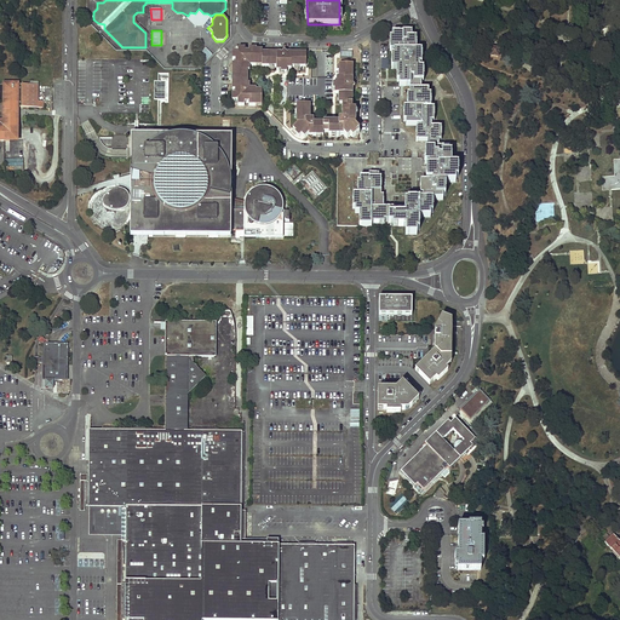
[(402,34),(391,34),(391,39),(389,39),(389,52),(394,52),(394,56),(390,56),(390,69),(396,69),(396,82),(399,82),(399,87),(409,87),(409,91),(419,91),(420,82),(423,82),(423,69),(419,69),(419,64),(422,64),(422,52),(415,52),(415,39),(411,39),(411,33),(402,33),(402,34)]
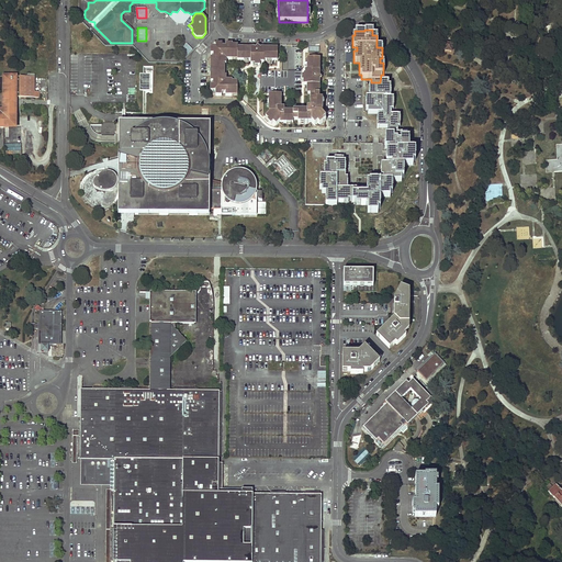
[(187,56),(192,49),(187,44),(180,49),(187,56)]
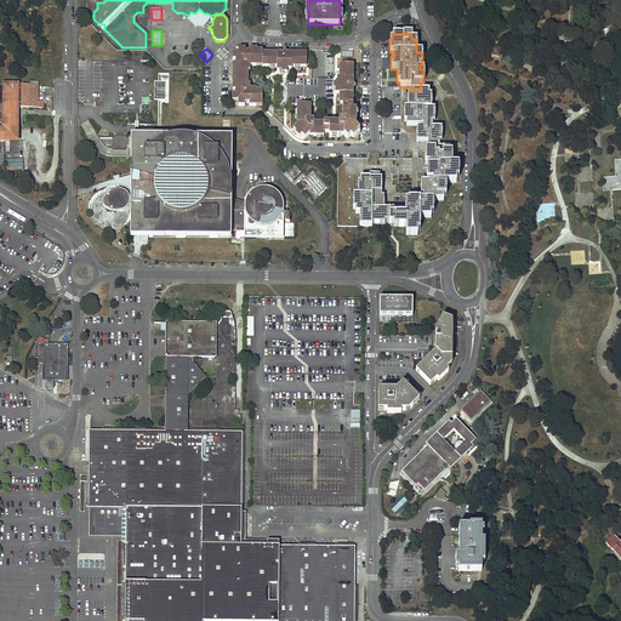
[(233,78),(248,78),(248,72),(249,72),(249,66),(262,66),(263,53),(263,51),(256,51),(256,49),(249,49),(249,51),(245,51),(245,49),(234,49),(234,53),(232,53),(232,60),(235,60),(234,63),(233,63),(233,78)]
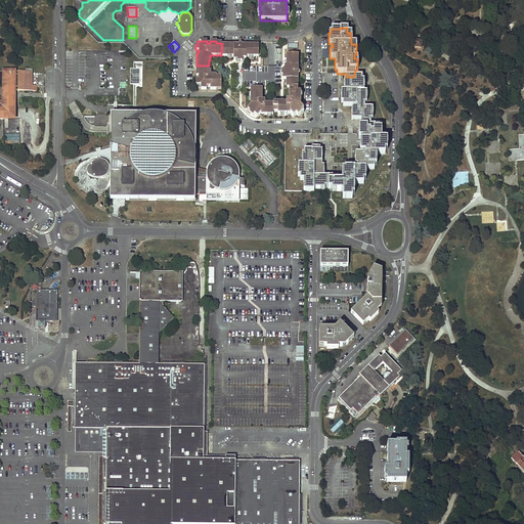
[(229,46),(222,45),(221,55),(228,56),(228,57),(232,57),(232,60),(236,60),(236,61),(242,61),(242,59),(245,59),(245,56),(250,57),(250,55),(258,56),(258,46),(252,46),(252,45),(243,45),(243,46),(239,43),(236,46),(236,45),(229,45),(229,46)]
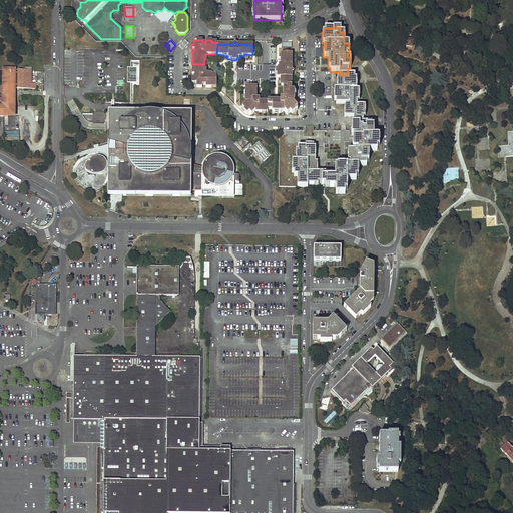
[(280,78),(280,83),(280,87),(282,87),(291,87),(291,83),(291,75),(290,74),(293,72),(291,69),(291,68),(291,61),(291,54),(281,54),(281,61),(280,61),(280,66),(278,66),(278,69),(276,69),(275,74),(277,74),(277,78),(280,78)]
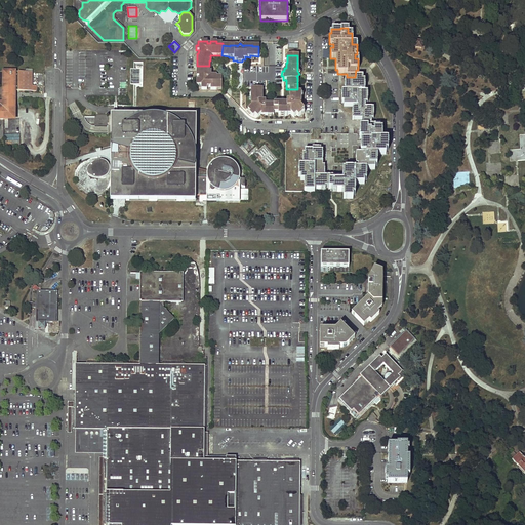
[(210,89),(220,89),(220,77),(215,77),(215,75),(210,75),(210,71),(208,71),(209,66),(197,66),(197,76),(198,76),(198,80),(196,80),(196,85),(198,85),(198,89),(206,89),(206,87),(210,87),(210,89)]
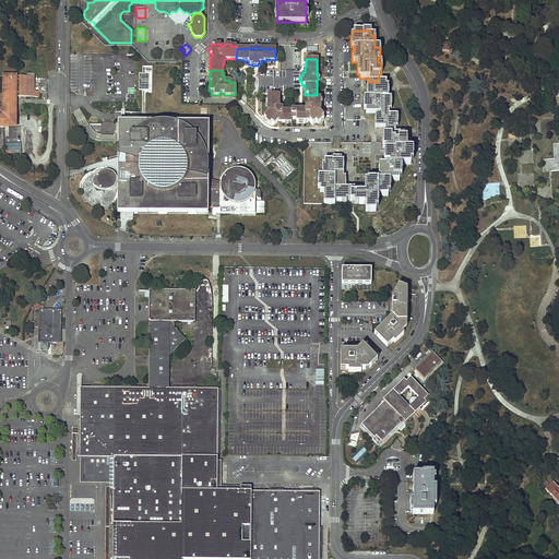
[(139,92),(152,92),(153,71),(145,71),(145,73),(139,73),(139,92)]
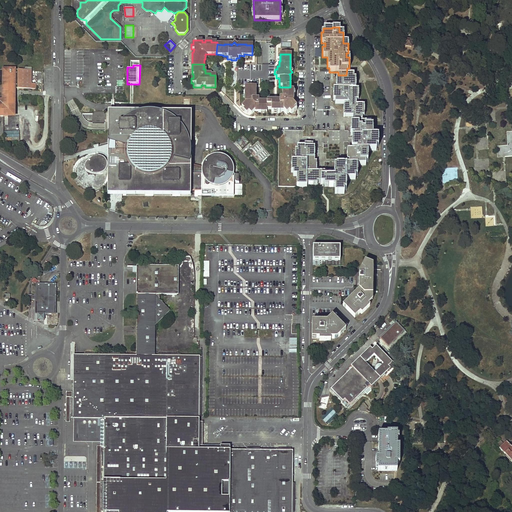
[(0,116),(2,117),(14,117),(14,89),(36,89),(36,84),(31,84),(31,70),(3,70),(3,85),(3,100),(0,99),(0,116)]
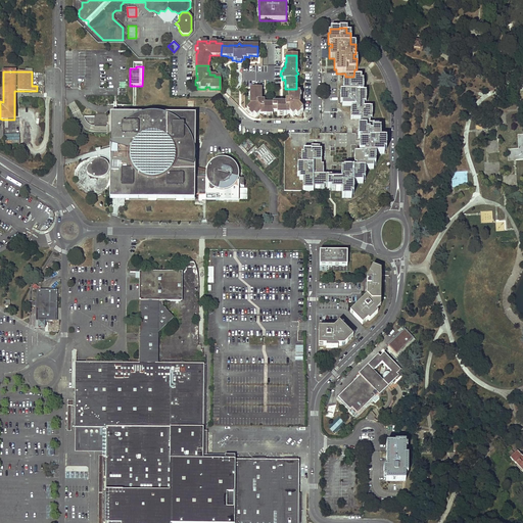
[(353,77),(345,77),(345,80),(343,80),(342,92),(340,92),(340,102),(342,102),(342,106),(351,106),(351,108),(350,108),(350,120),(361,120),(361,123),(370,123),(370,120),(371,120),(371,108),(363,108),(363,102),(365,102),(366,91),(363,91),(363,81),(361,81),(361,77),(353,77)]
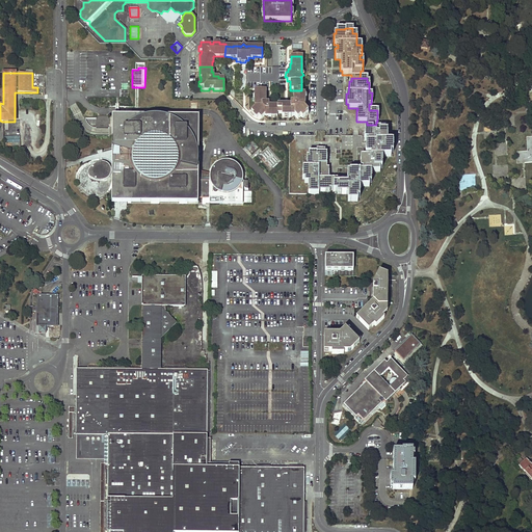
[(265,104),(265,90),(254,90),(254,99),(254,104),(254,107),(249,112),(253,114),(251,115),(255,118),(257,116),(260,120),(263,117),(266,117),(266,118),(272,118),(272,117),(276,117),(276,115),(278,115),(278,106),(267,106),(268,104),(265,104)]
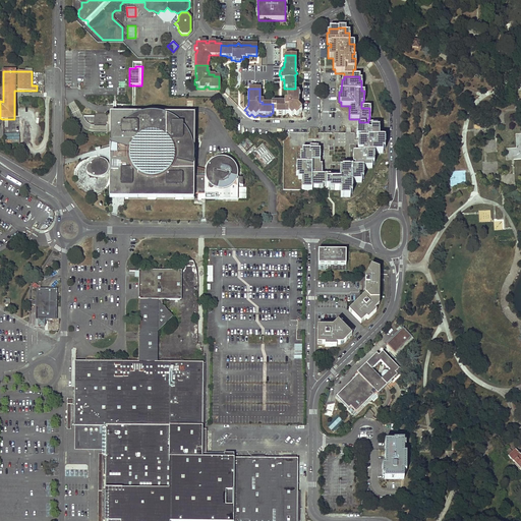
[(295,93),(295,89),(286,89),(286,102),(283,102),(283,104),(273,104),(273,113),(275,113),(275,115),(279,115),(279,116),(284,116),(284,115),(288,115),(291,117),(294,115),(296,116),(300,113),(299,112),(301,109),(297,105),(297,101),(298,101),(298,96),(297,96),(297,92),(295,93)]
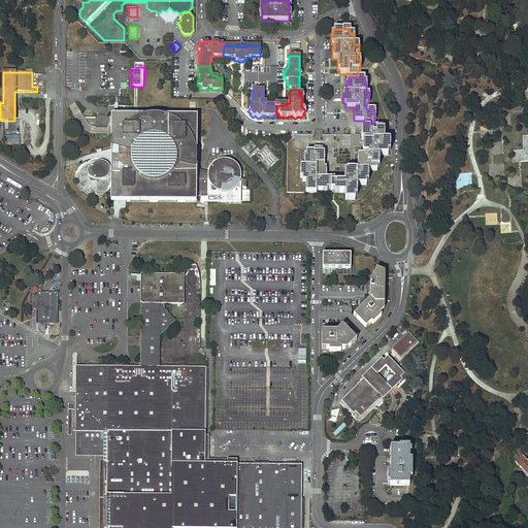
[(95,117),(95,125),(113,126),(112,199),(194,200),(194,191),(207,191),(207,202),(218,202),(218,201),(239,201),(240,186),(241,186),(241,175),(241,172),(240,170),(238,167),(236,165),(233,162),(230,161),(226,160),(222,161),(218,162),(215,164),(212,165),(210,167),(209,169),(208,170),(208,172),(197,169),(196,183),(194,183),(195,118),(95,117)]
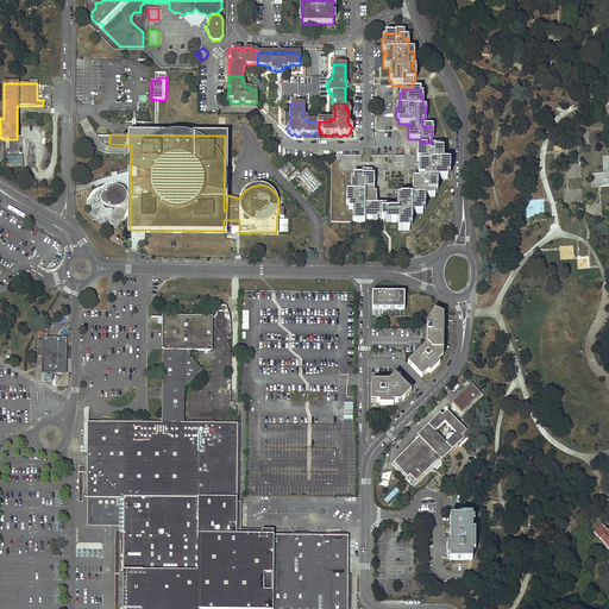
[(431,145),(431,143),(420,143),(419,148),(416,148),(416,159),(420,159),(420,164),(418,164),(418,177),(424,177),(424,180),(412,180),(412,193),(415,193),(415,196),(425,196),(434,196),(434,193),(437,193),(437,180),(446,180),(447,175),(449,175),(449,163),(443,163),(443,150),(440,150),(440,145),(431,145)]
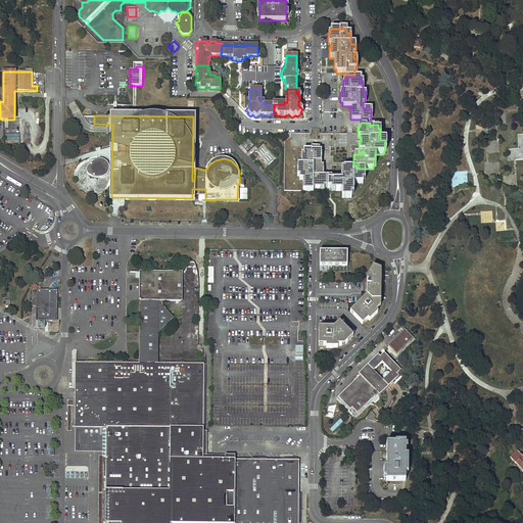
[(291,133),(290,146),(307,147),(307,134),(291,133)]
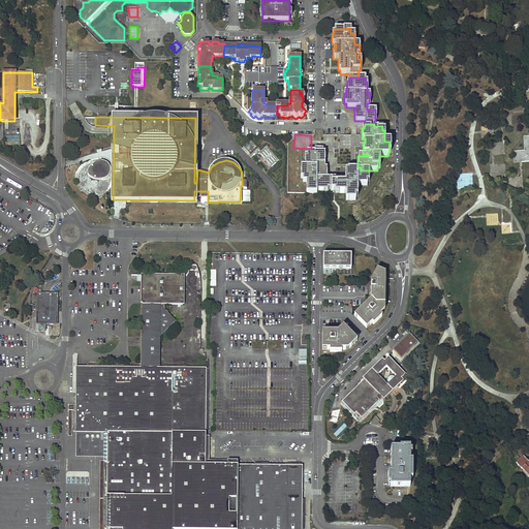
[(5,144),(20,144),(20,135),(5,135),(5,144)]
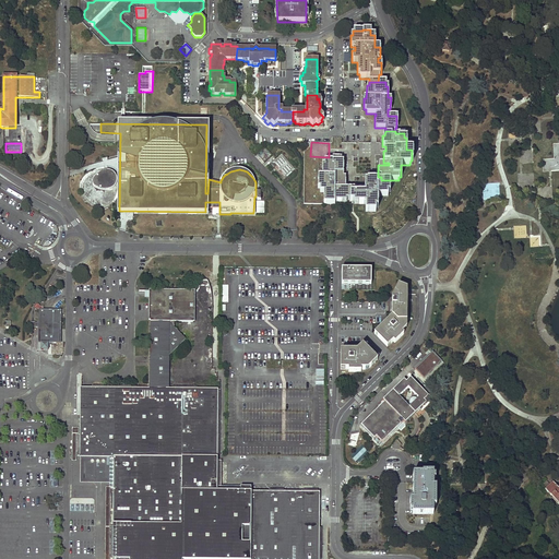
[(359,156),(370,156),(370,143),(358,143),(359,156)]
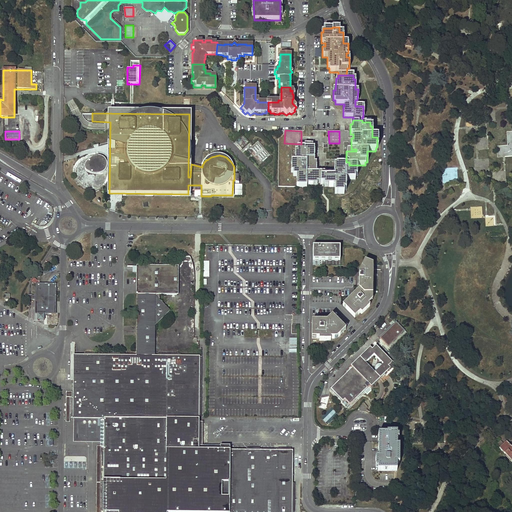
[(252,150),(263,160),(268,155),(257,144),(252,150)]
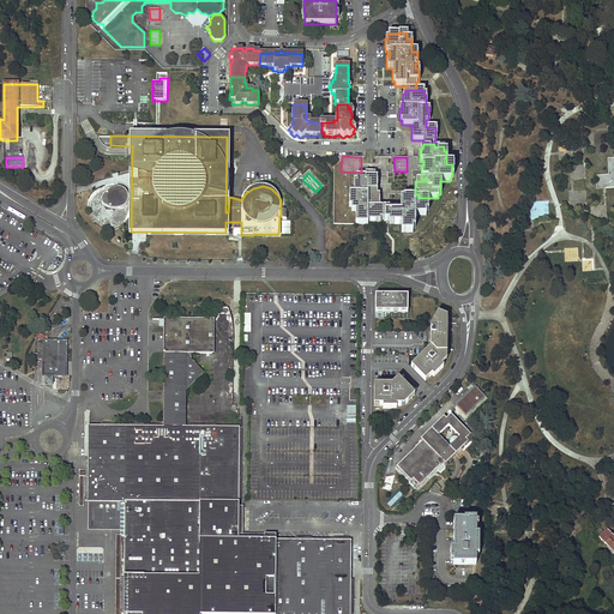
[(369,174),(365,173),(365,176),(356,176),(356,181),(354,181),(353,193),(349,193),(349,194),(348,206),(351,206),(350,211),(355,211),(355,224),(367,224),(367,222),(380,222),(380,220),(385,220),(385,212),(389,212),(389,208),(379,208),(379,194),(377,194),(377,178),(374,178),(374,174),(369,174)]
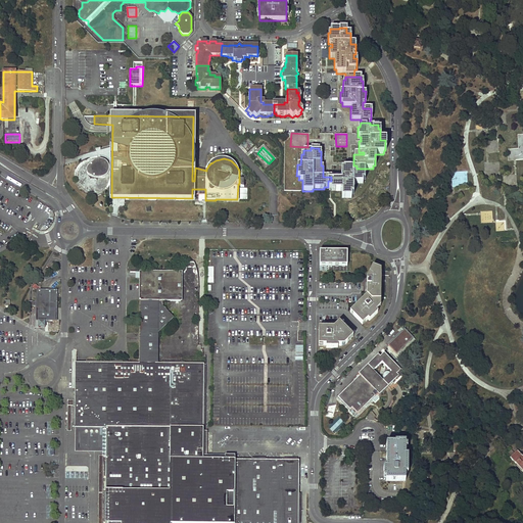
[(101,159),(98,159),(94,160),(91,162),(88,165),(86,169),(86,172),(87,174),(91,176),(93,177),(97,177),(100,177),(103,176),(106,175),(108,173),(109,170),(109,167),(108,164),(106,161),(104,159),(101,159)]
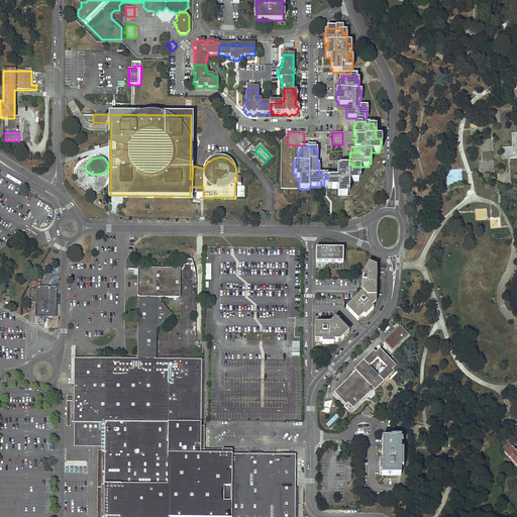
[(360,178),(360,167),(352,167),(339,167),(339,168),(336,168),(336,175),(327,175),(327,179),(324,179),(324,185),(324,187),(327,187),(327,189),(338,189),(337,196),(346,196),(346,192),(348,193),(348,182),(358,182),(358,178),(360,178)]
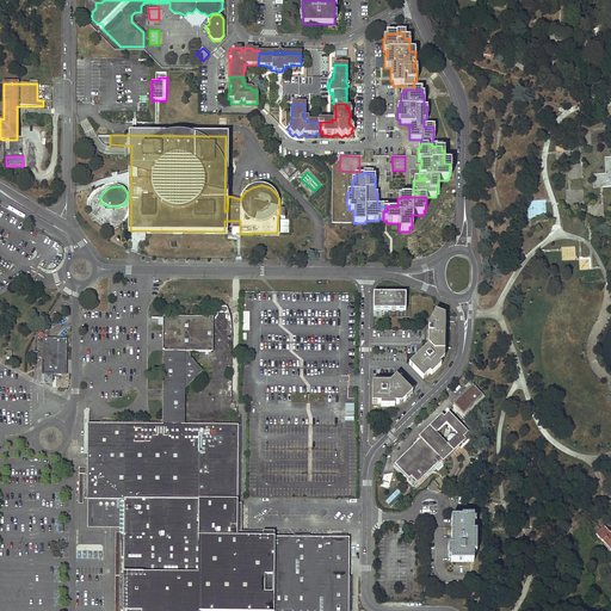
[(406,312),(406,295),(374,295),(374,301),(374,318),(382,318),(382,312),(406,312)]
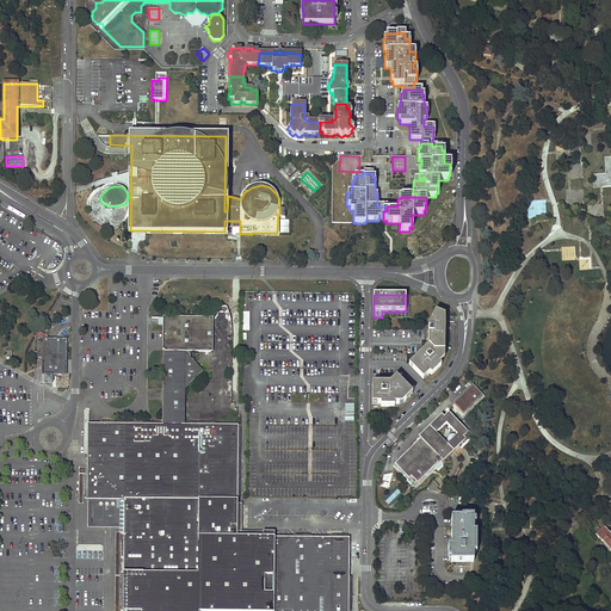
[(232,321),(228,307),(226,306),(222,307),(220,307),(217,308),(211,318),(232,321)]
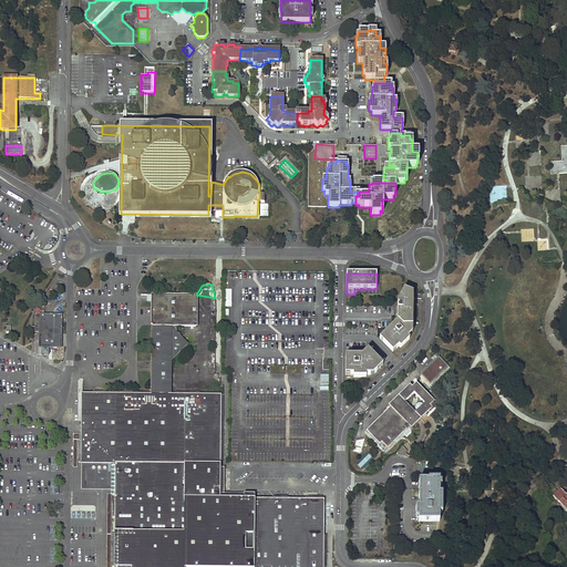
[(398,321),(411,334),(412,333),(412,294),(403,290),(398,302),(398,321)]
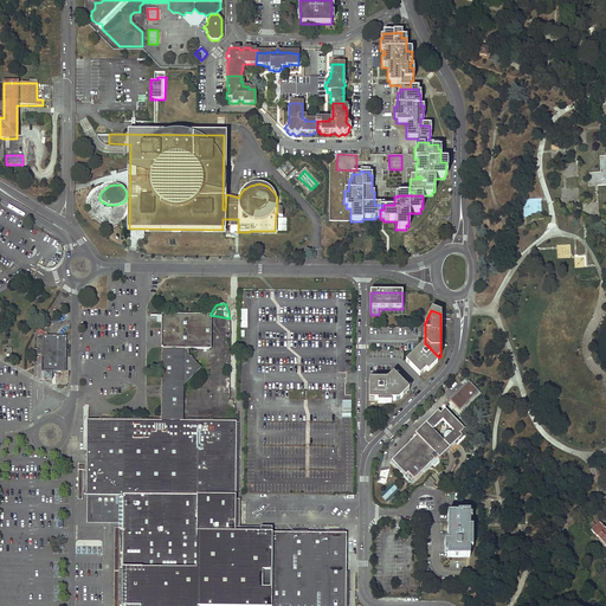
[(160,419),(182,419),(182,386),(200,368),(188,355),(188,349),(223,349),(230,349),(230,318),(210,315),(208,316),(166,315),(166,323),(163,323),(163,349),(161,349),(160,419)]
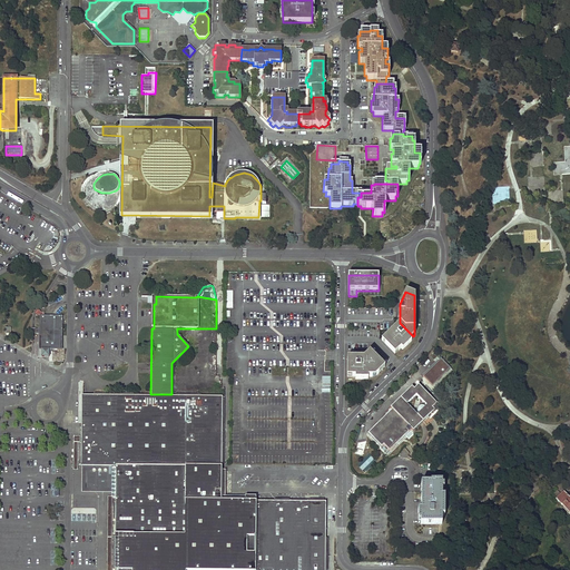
[(61,316),(43,316),(43,312),(41,312),(40,311),(37,313),(39,316),(39,330),(35,328),(35,333),(39,333),(39,349),(41,349),(40,356),(48,356),(48,351),(50,351),(51,349),(60,349),(61,323),(62,323),(62,321),(61,321),(61,316)]
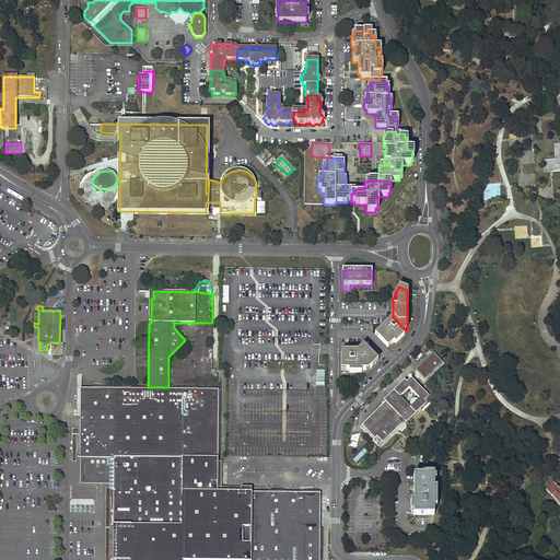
[(393,317),(375,335),(387,348),(393,342),(395,345),(404,335),(403,334),(406,330),(393,317)]
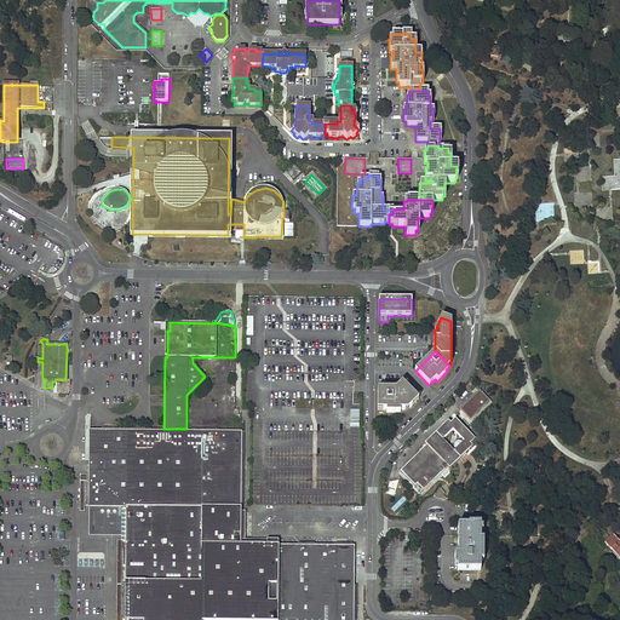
[(395,390),(378,390),(378,411),(386,411),(386,413),(400,413),(400,411),(407,411),(418,400),(401,384),(395,390)]
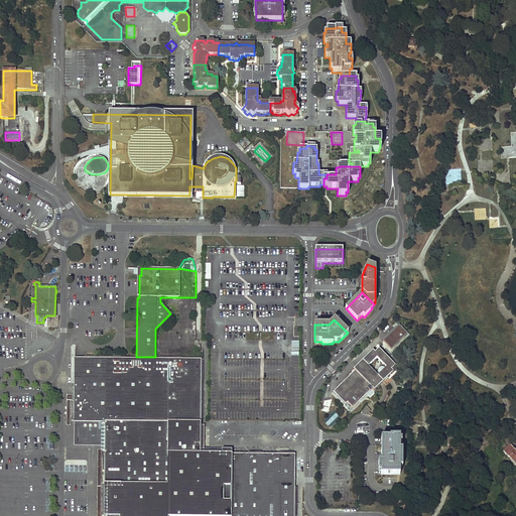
[(393,351),(409,335),(399,325),(383,341),(393,351)]
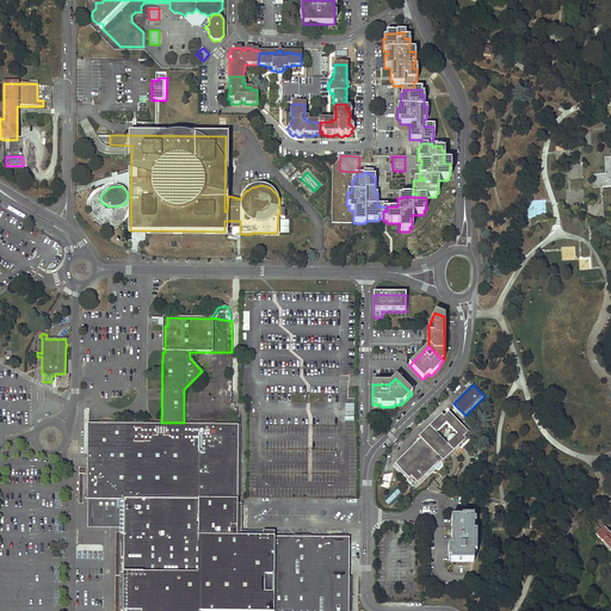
[(444,418),(442,414),(419,437),(420,439),(395,464),(409,480),(413,476),(419,482),(442,461),(443,463),(467,440),(463,437),(468,432),(449,413),(444,418)]
